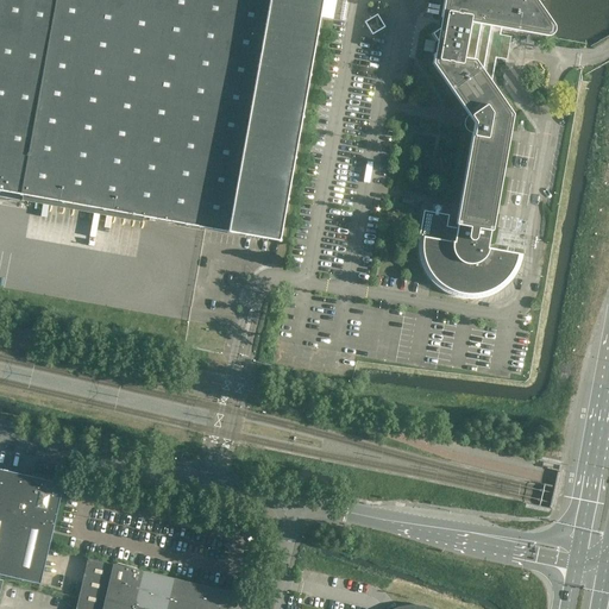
[(302,115),(309,77),(311,77),(311,76),(309,74),(316,37),(318,36),(318,35),(316,33),(322,0),(444,0),(441,17),(443,18),(445,19),(445,22),(449,22),(447,26),(444,26),(443,32),(441,32),(439,29),(431,35),(437,42),(440,39),(441,41),(439,54),(435,54),(434,55),(433,64),(473,124),(456,224),(457,225),(457,228),(447,226),(449,217),(422,212),(419,238),(427,277),(462,299),(500,289),(522,256),(522,255),(513,253),(514,249),(508,248),(507,252),(488,249),(491,231),(493,231),(495,215),(513,115),(491,83),(501,29),(526,33),(528,33),(528,32),(533,0),(0,0),(0,190),(19,195),(20,196),(22,196),(23,195),(33,198),(35,196),(41,198),(41,199),(44,199),(44,198),(50,199),(50,200),(54,201),(54,200),(60,201),(60,202),(61,202),(62,203),(63,203),(64,203),(66,203),(66,202),(73,203),(73,205),(75,205),(75,203),(82,205),(82,206),(85,207),(85,206),(92,207),(92,208),(94,208),(94,207),(101,208),(101,209),(102,209),(104,211),(105,211),(106,211),(107,211),(107,209),(114,211),(113,212),(117,212),(117,211),(124,212),(123,213),(126,214),(126,213),(133,214),(132,215),(136,215),(136,214),(143,215),(142,217),(143,217),(144,219),(145,219),(146,218),(184,225),(186,226),(187,226),(188,225),(226,232),(227,233),(228,233),(230,233),(277,242),(278,243),(280,243),(281,242),(281,240),(280,239),(287,201),(288,201),(288,200),(287,198),(294,161),(295,159),(295,158),(295,157),(301,119),(302,118),(302,117),(302,115)]
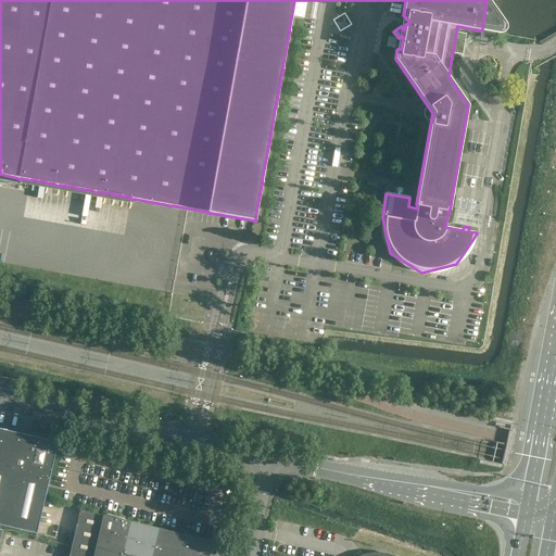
[(295,0),(293,15),(304,17),(306,0),(295,0)]
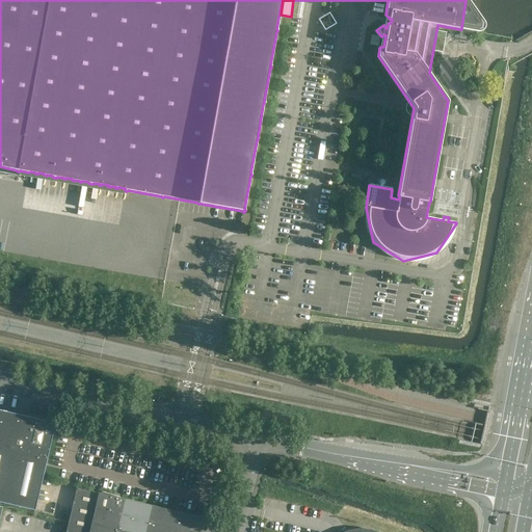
[(325,30),(337,24),(329,12),(318,19),(325,30)]
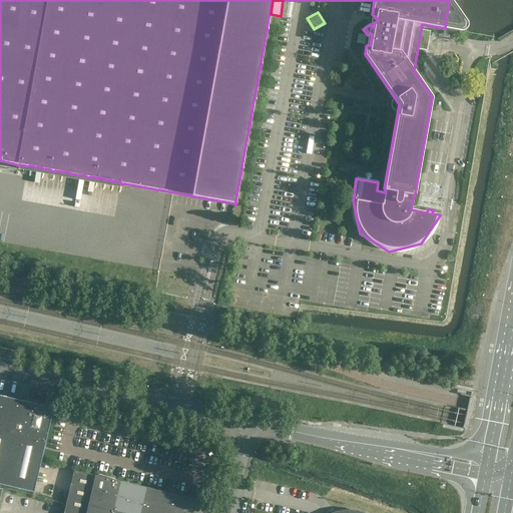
[(0,395),(0,484),(34,492),(53,408),(51,408),(45,407),(45,406),(43,406),(37,405),(37,404),(35,404),(35,405),(29,403),(29,402),(19,400),(18,401),(11,399),(11,398),(0,395)]
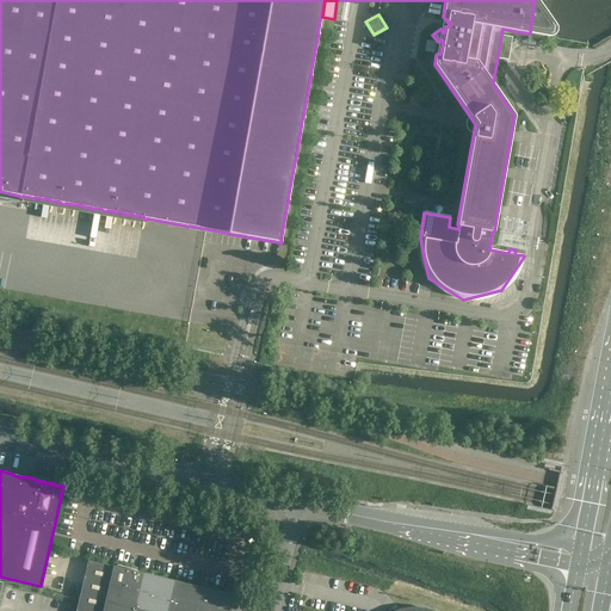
[(85,575),(75,610),(143,610),(144,610),(147,610),(236,610),(238,605),(239,605),(241,596),(88,560),(86,567),(87,568),(86,575),(85,575)]
